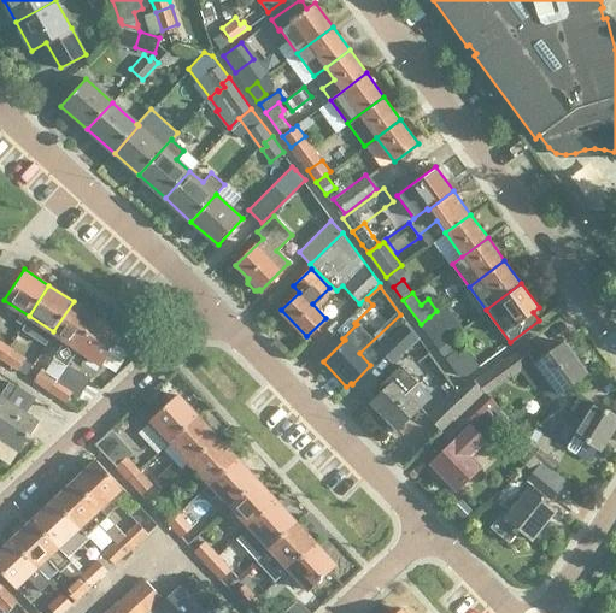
[(53,331),(64,340),(54,355),(66,364),(77,347),(97,317),(74,301),(53,331)]
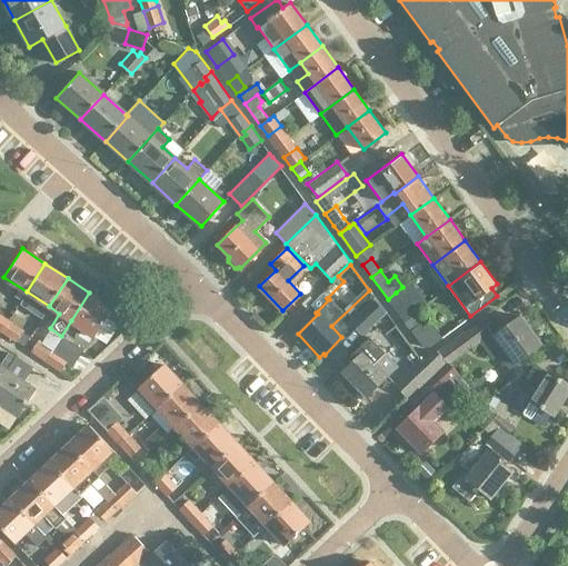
[(388,299),(404,319),(411,314),(418,309),(402,287),(396,293),(388,299)]
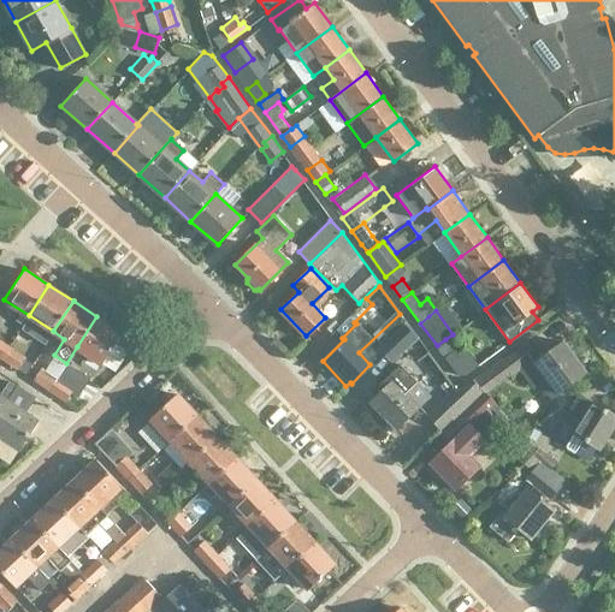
[(77,346),(101,363),(122,333),(96,316),(77,346)]
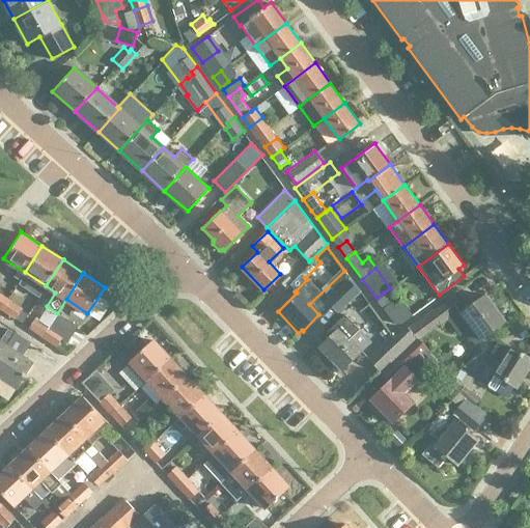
[(27,302),(35,290),(19,279),(10,289),(27,302)]
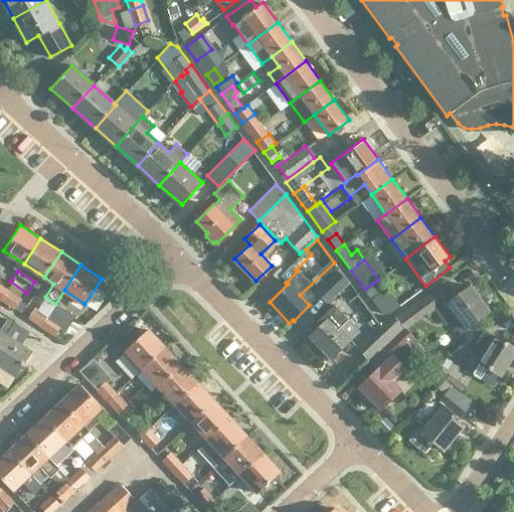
[(348,283),(337,271),(316,291),(327,302),(348,283)]
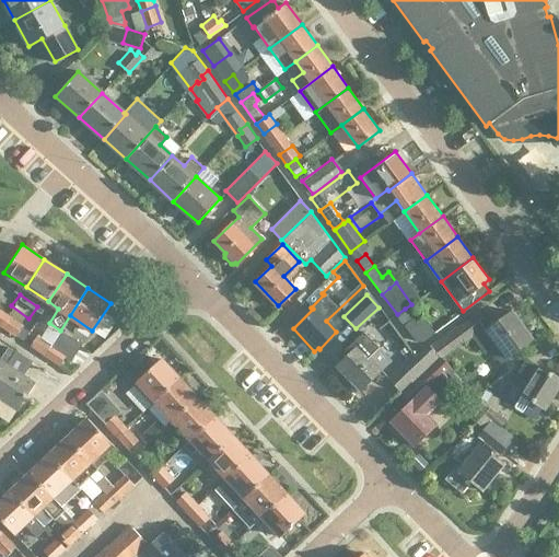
[(422,341),(427,337),(434,331),(422,314),(415,321),(405,309),(397,314),(416,340),(422,341)]
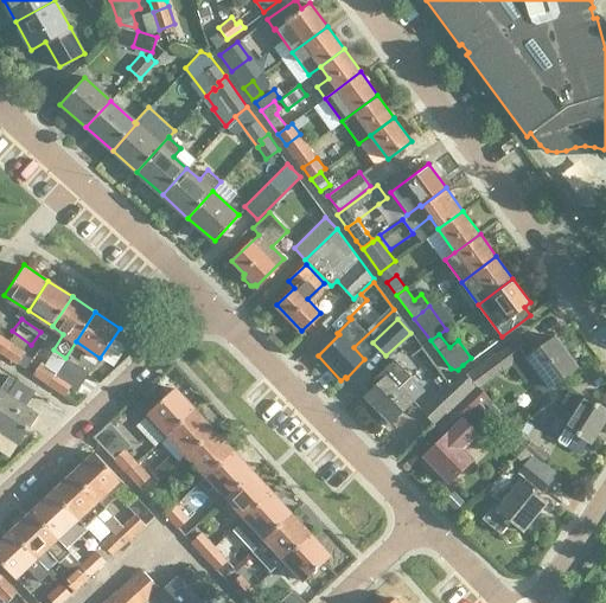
[(0,348),(2,345),(6,347),(10,341),(0,335),(0,348)]
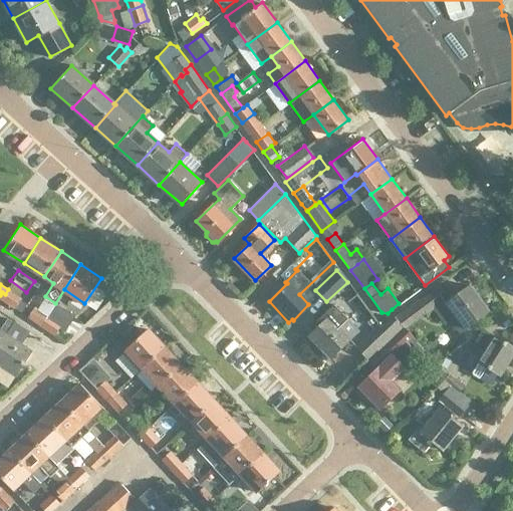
[(438,287),(419,301),(418,301),(426,312),(433,307),(445,323),(450,319),(460,331),(488,310),(486,309),(470,287),(469,285),(448,300),(438,287)]
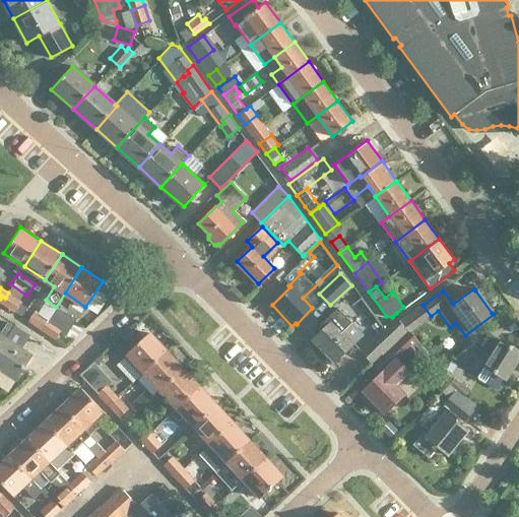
[(2,296),(0,299),(0,302),(13,311),(19,301),(8,293),(5,298),(2,296)]
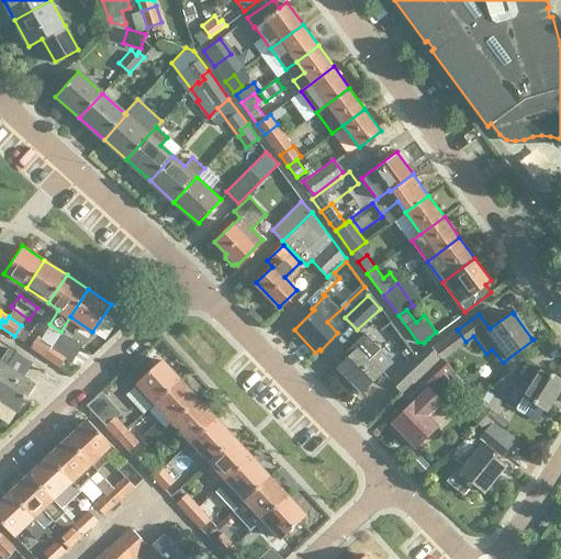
[(349,355),(337,368),(338,369),(335,372),(349,388),(355,394),(359,391),(360,392),(392,361),(380,349),(380,348),(365,333),(346,351),(349,355)]
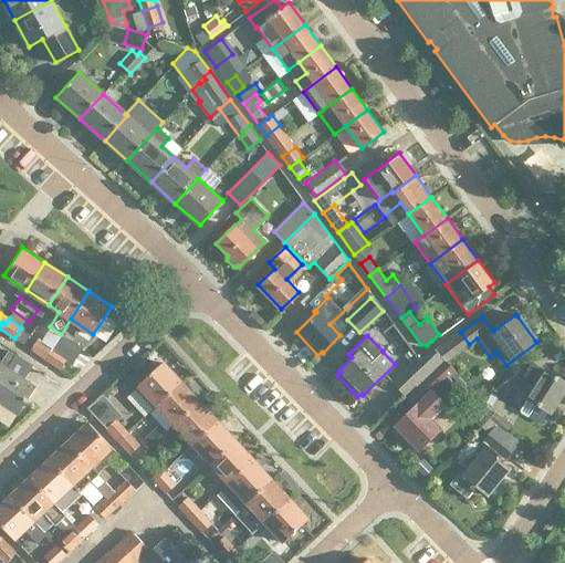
[(45,352),(42,357),(59,368),(65,357),(69,360),(76,348),(59,336),(51,347),(53,348),(50,354),(45,352)]
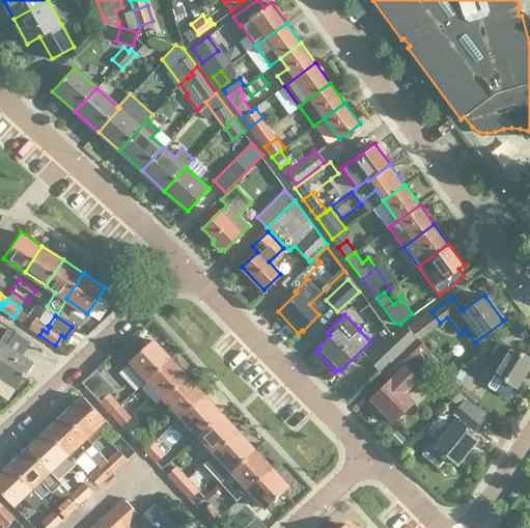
[(48,326),(34,316),(27,327),(39,335),(43,330),(47,332),(50,327),(48,326)]
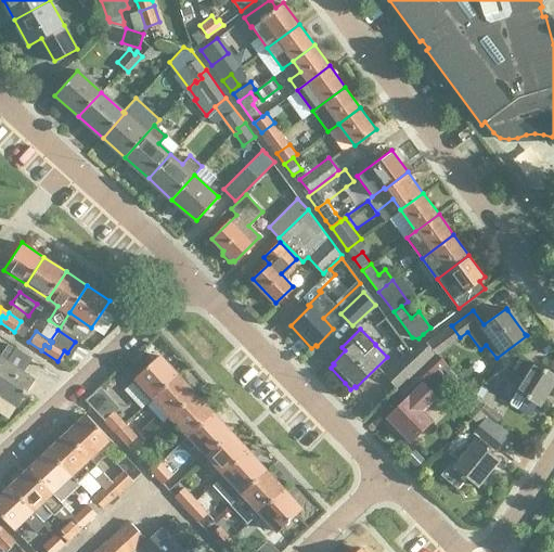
[(435,335),(425,343),(434,351),(435,352),(443,347),(435,335)]
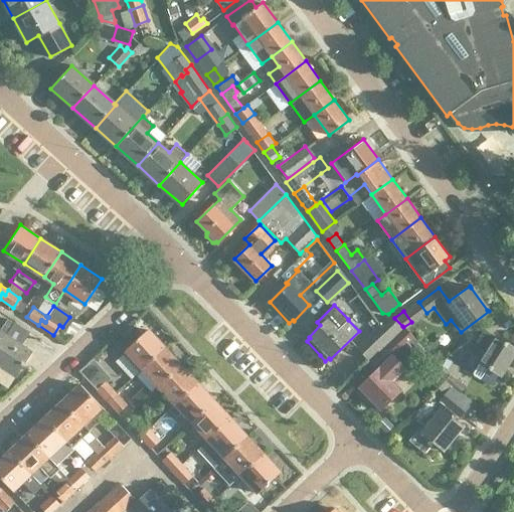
[(402,326),(394,318),(381,326),(379,324),(355,346),(368,359),(402,326)]
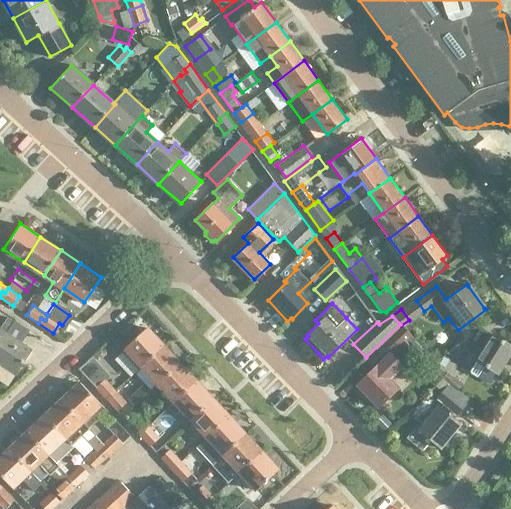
[(0,344),(7,334),(4,333),(12,321),(6,317),(0,326),(0,344)]
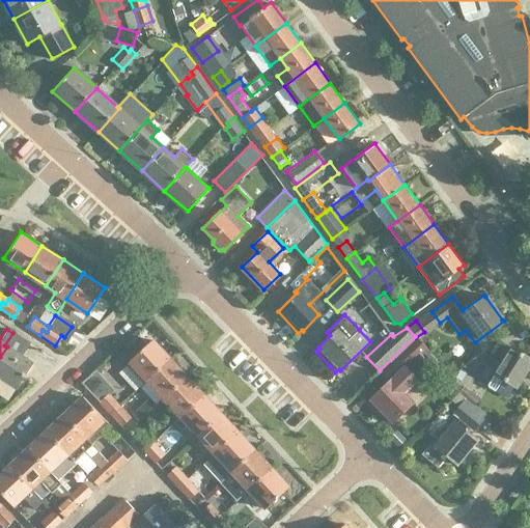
[(21,350),(27,340),(15,332),(8,341),(21,350)]
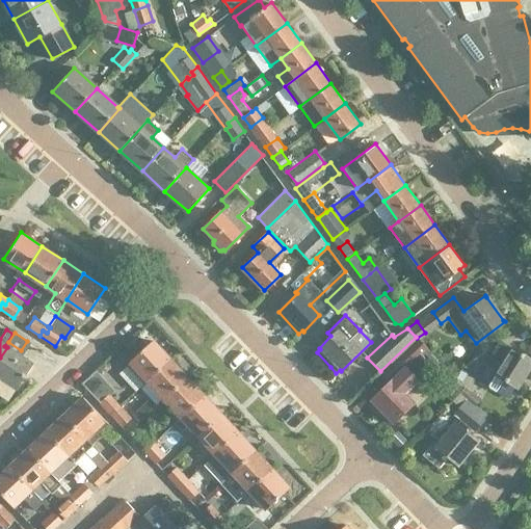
[(371,401),(368,403),(368,404),(387,424),(390,421),(392,423),(414,401),(413,400),(412,400),(404,392),(418,379),(417,379),(423,374),(423,358),(420,354),(426,348),(417,338),(381,372),(389,380),(369,399),(371,401)]
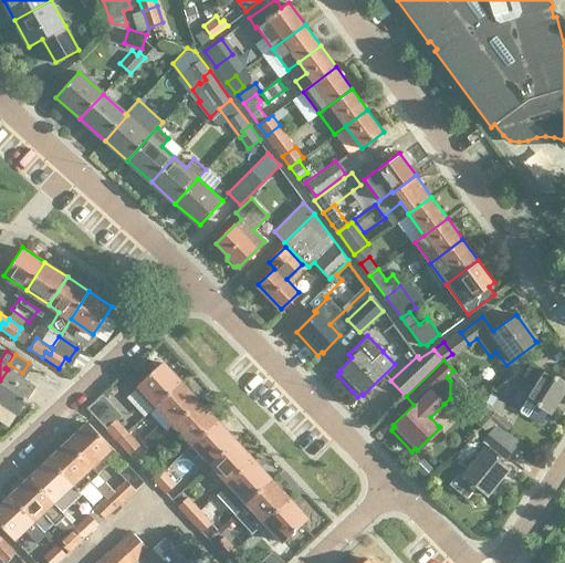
[(138,384),(157,404),(181,382),(163,362),(138,384)]
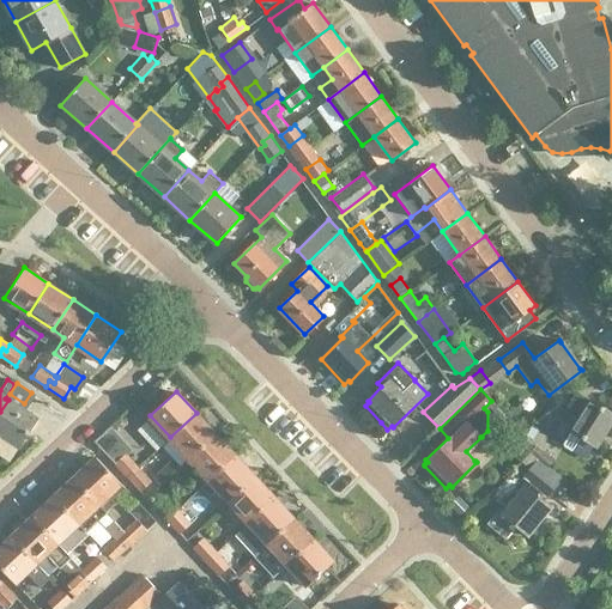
[(611,419),(611,413),(591,400),(589,400),(588,403),(573,394),(535,420),(565,439),(563,444),(583,457),(592,444),(595,446),(611,419)]
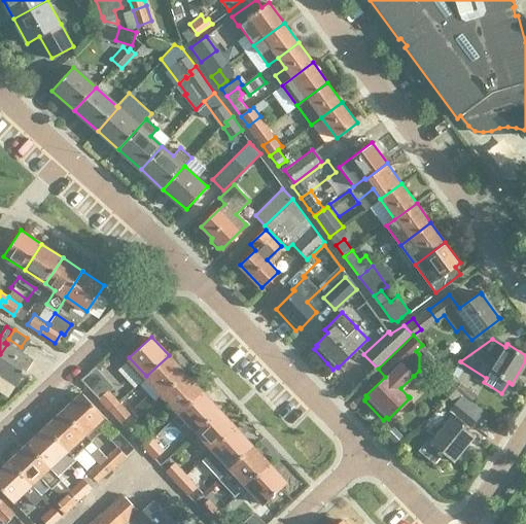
[(31,360),(7,344),(0,354),(0,375),(14,385),(31,360)]
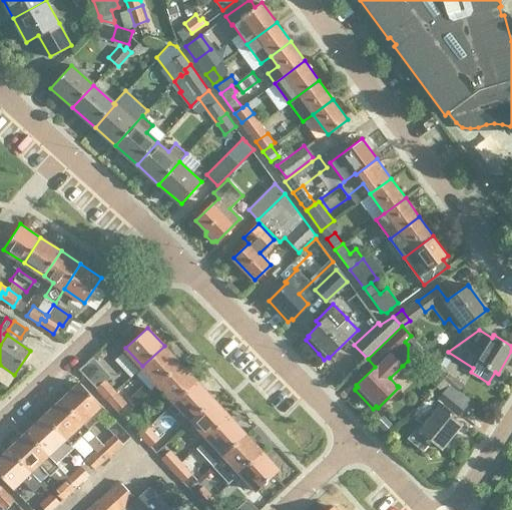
[(142,366),(158,384),(180,364),(164,346),(142,366)]
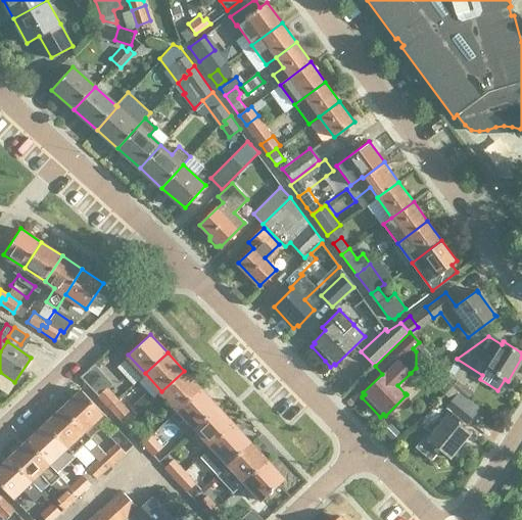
[(161,391),(178,409),(200,388),(184,371),(161,391)]
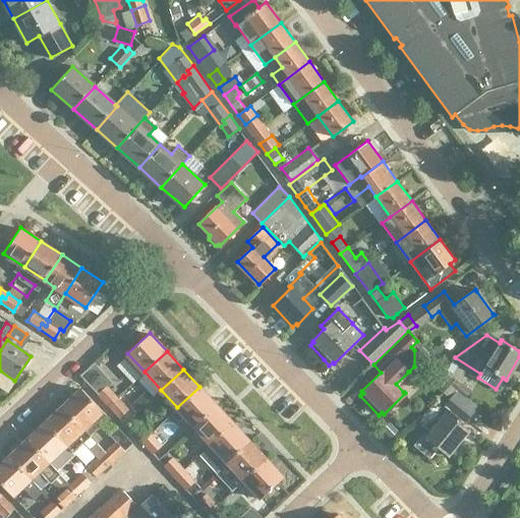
[(91,385),(98,393),(99,393),(107,385),(110,382),(103,373),(91,385)]
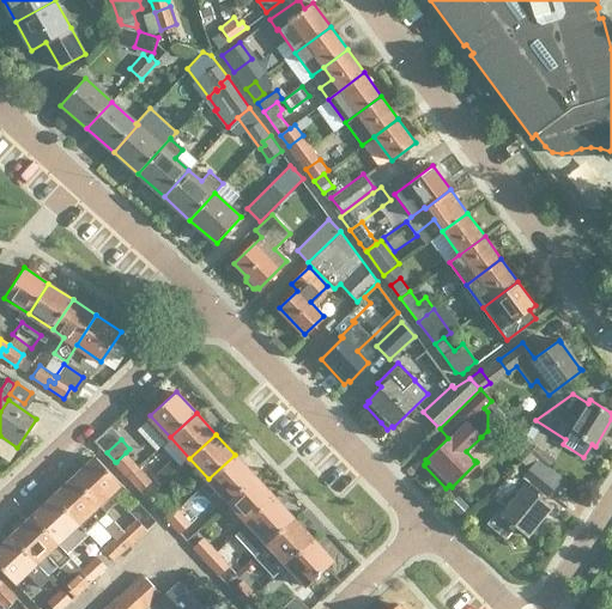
[(115,462),(128,476),(139,467),(126,452),(116,462),(115,462)]
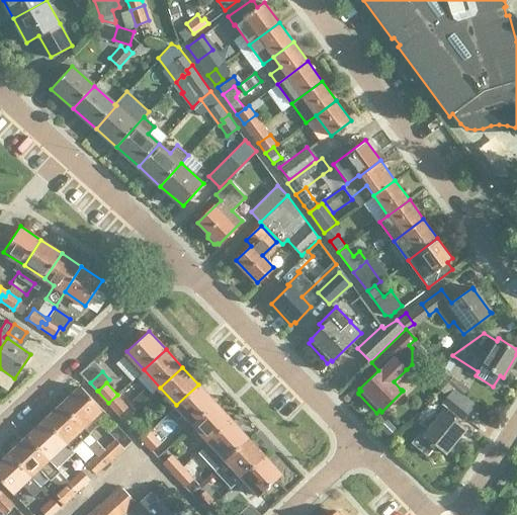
[(177,419),(183,413),(192,423),(216,403),(198,384),(176,405),(169,411),(177,419)]
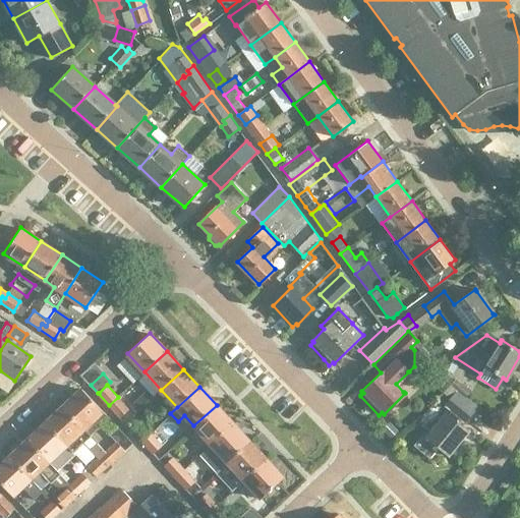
[(81,388),(63,405),(84,427),(90,434),(98,425),(93,420),(103,411),(81,388)]
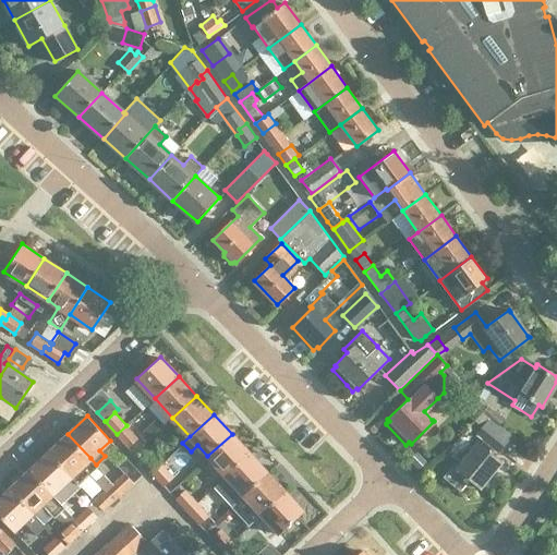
[(489,415),(483,424),(475,434),(498,453),(513,434),(489,415)]
